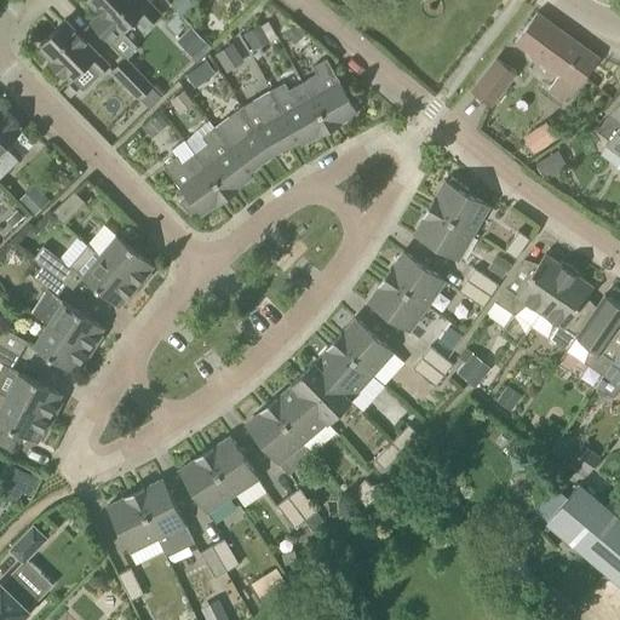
[(87,0),(101,13),(91,23),(110,44),(137,17),(147,27),(160,13),(145,0),(87,0)]
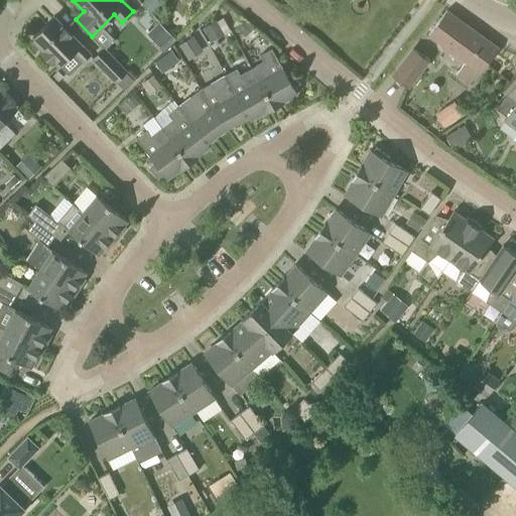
[(145,0),(143,3),(152,12),(162,2),(159,0),(145,0)]
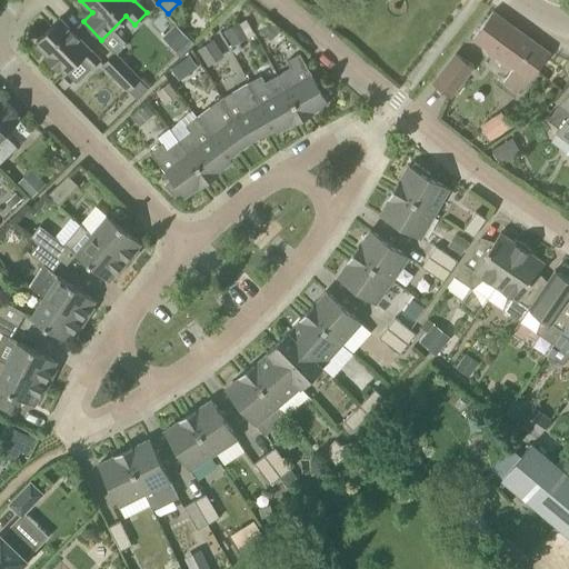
[(479,30),(472,39),(482,46),(509,66),(516,70),(530,81),(550,55),(550,53),(545,49),(521,32),(511,25),(496,13),(492,11),(479,30)]
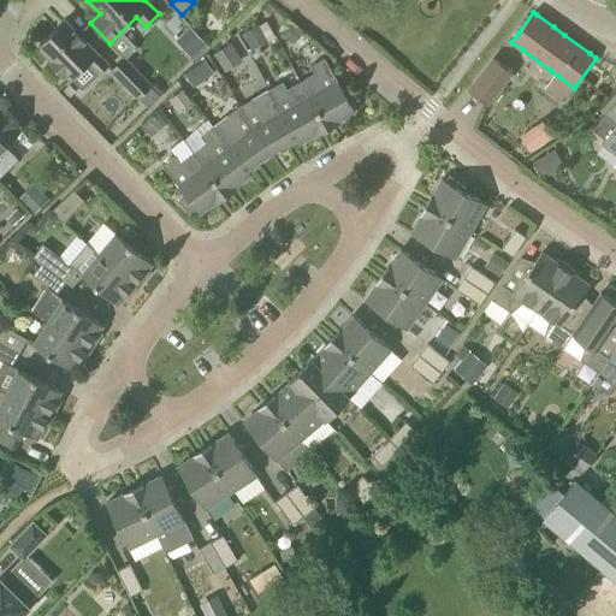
[(289,19),(279,31),(295,45),(304,33),(289,19)]
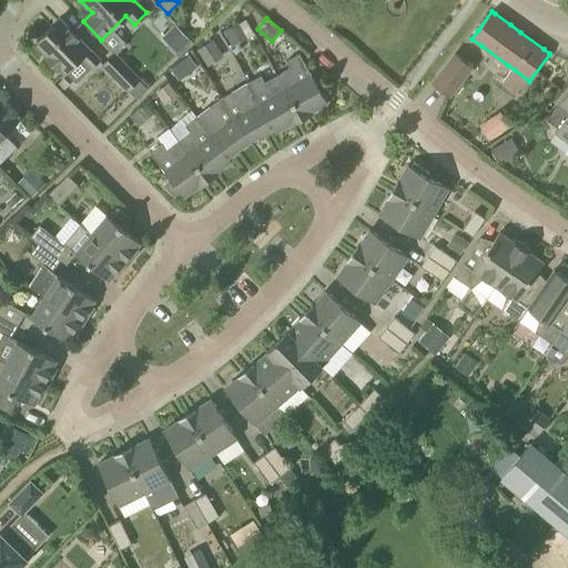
[(90,49),(60,19),(36,42),(49,56),(47,58),(58,70),(60,68),(66,73),(81,58),(92,68),(100,60),(90,50),(90,49)]
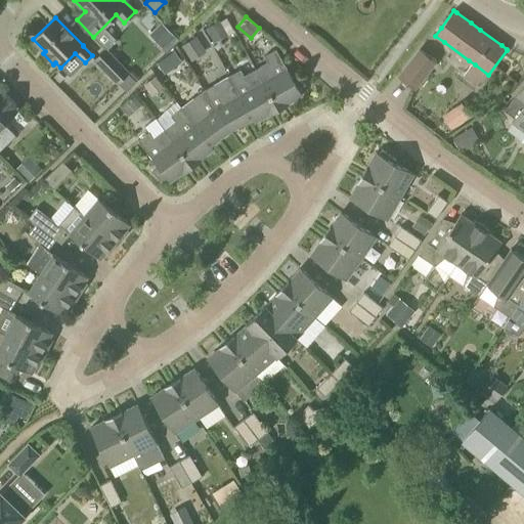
[(207,30),(215,44),(229,36),(221,22),(207,30)]
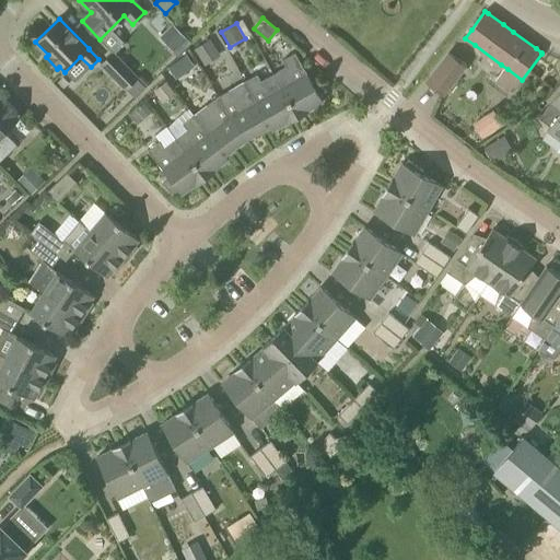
[(174,24),(162,35),(174,47),(186,35),(174,24)]
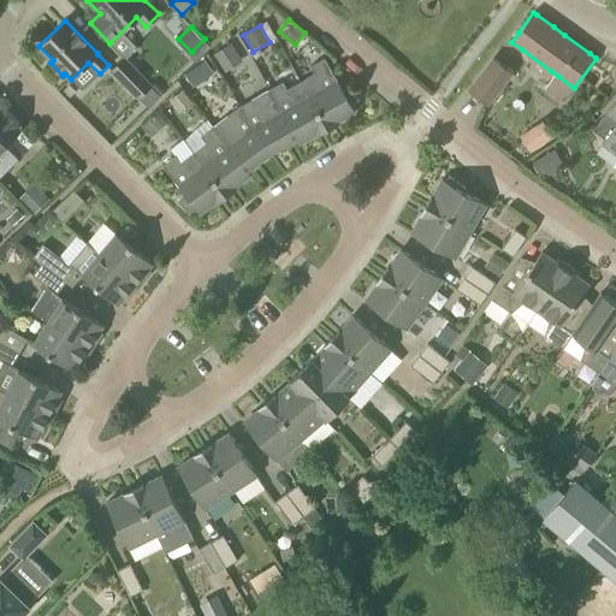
[(230,43),(214,54),(223,67),(238,57),(230,43)]
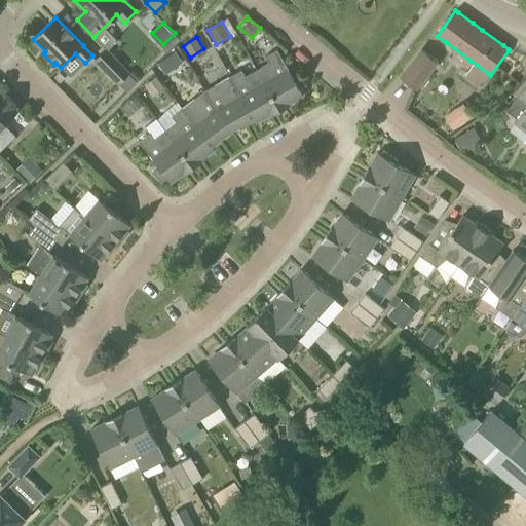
[(128,75),(129,73),(106,49),(96,60),(118,83),(120,81),(127,88),(129,86),(130,87),(137,82),(128,75)]
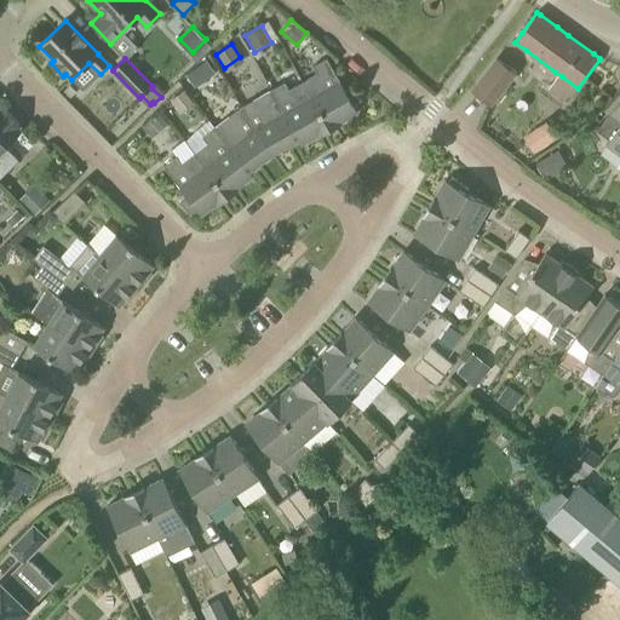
[(345,91),(327,58),(313,67),(317,74),(303,82),(331,131),(337,127),(336,125),(357,113),(355,107),(361,101),(349,90),(345,91)]
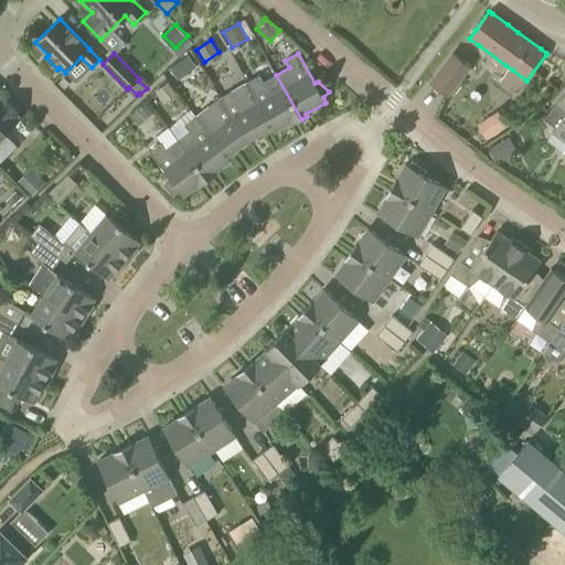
[(469,66),(454,53),(430,83),(446,96),(469,66)]
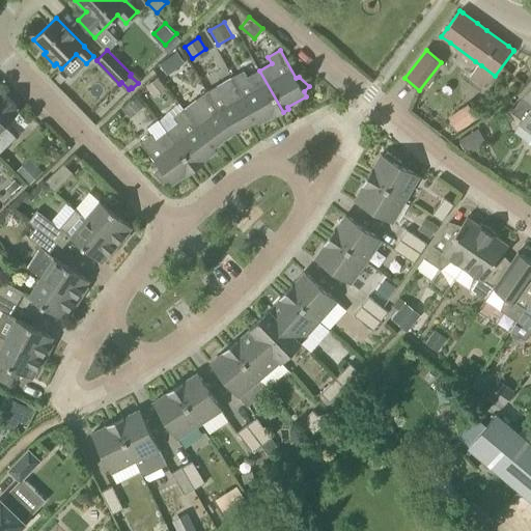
[(166,59),(176,73),(187,65),(177,52),(166,59)]
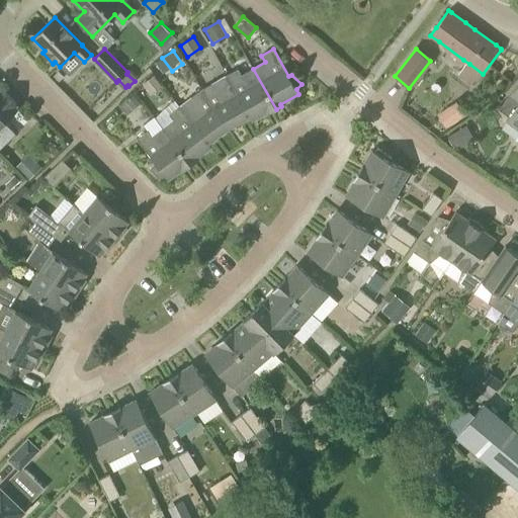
[(226,76),(250,118),(252,120),(270,109),(271,111),(276,109),(253,69),(242,75),(238,69),(226,76)]
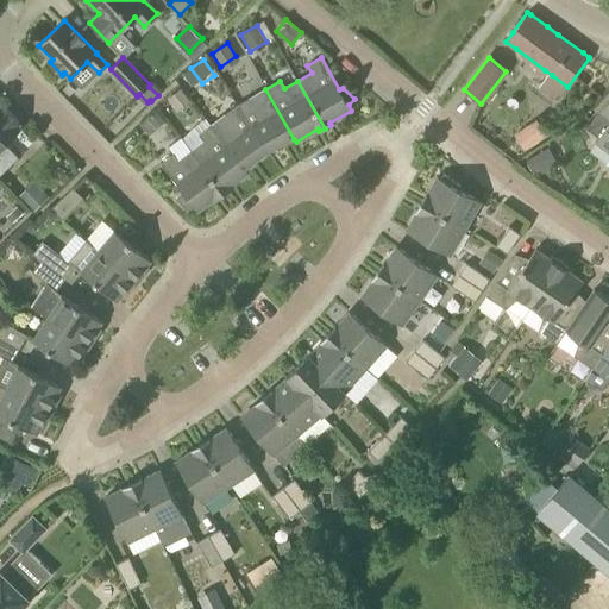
[(169,98),(174,104),(186,94),(181,88),(169,98)]
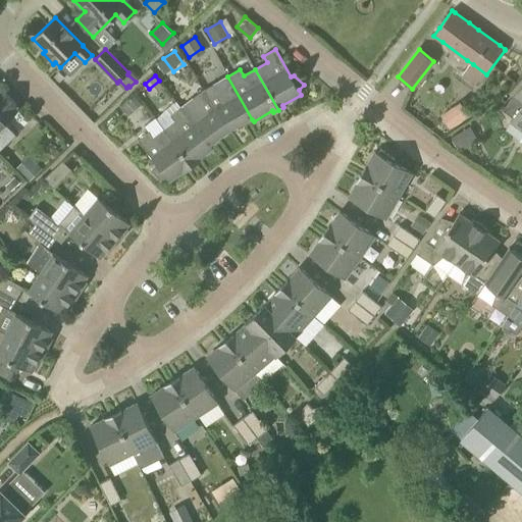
[(203,90),(229,129),(247,119),(248,121),(252,119),(227,76),(203,90)]
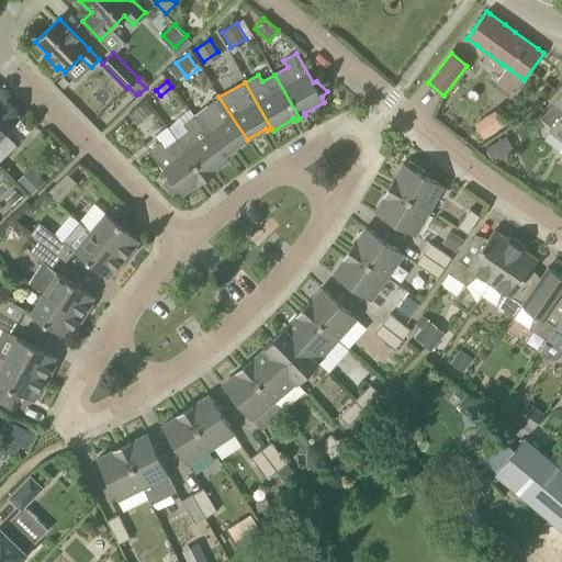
[(561,147),(560,152),(561,153),(561,91),(541,119),(552,127),(549,131),(561,139),(561,147)]
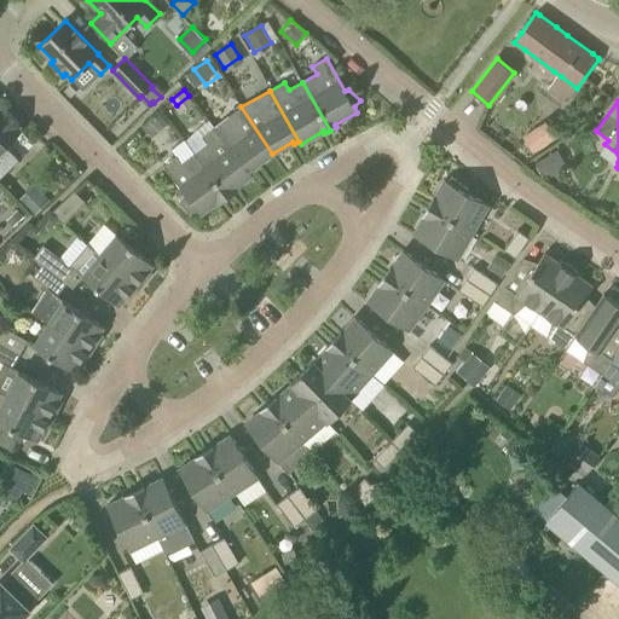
[(215,127),(250,173),(255,171),(253,168),(272,154),(241,106),(215,127)]
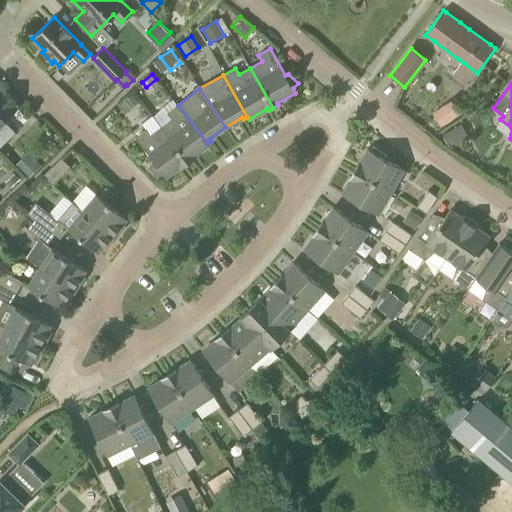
[(0,147),(16,132),(4,120),(17,108),(14,105),(16,103),(5,92),(3,94),(0,90),(0,147)]
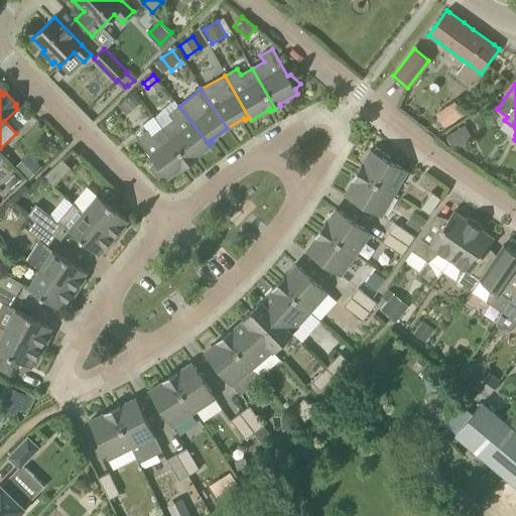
[(140,103),(133,94),(124,100),(131,110),(140,103)]
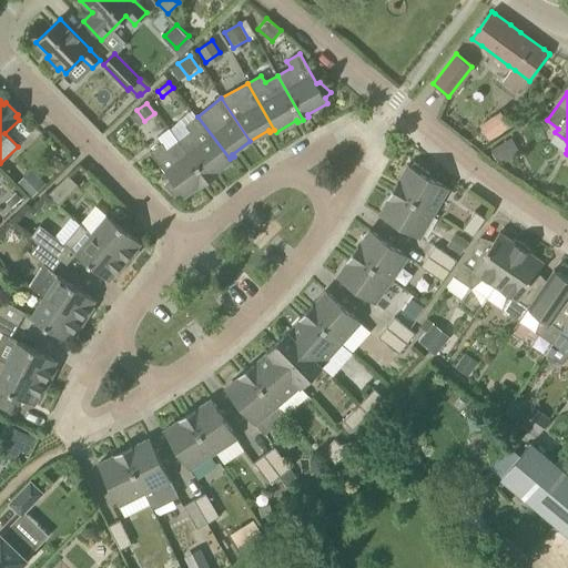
[(499,110),(479,123),(489,139),(510,124),(499,110)]
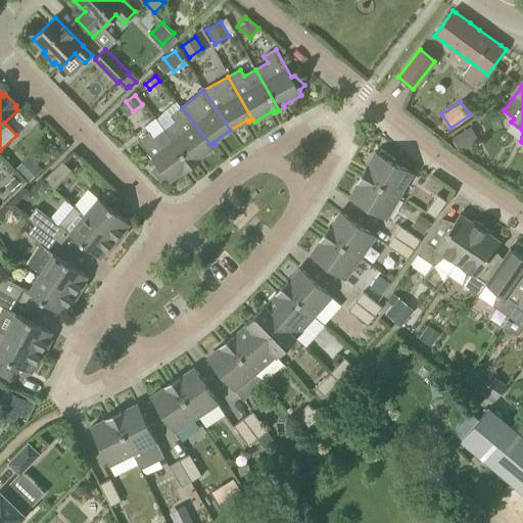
[(164,130),(192,167),(197,163),(195,161),(212,149),(211,146),(182,107),(171,115),(175,122),(164,130)]
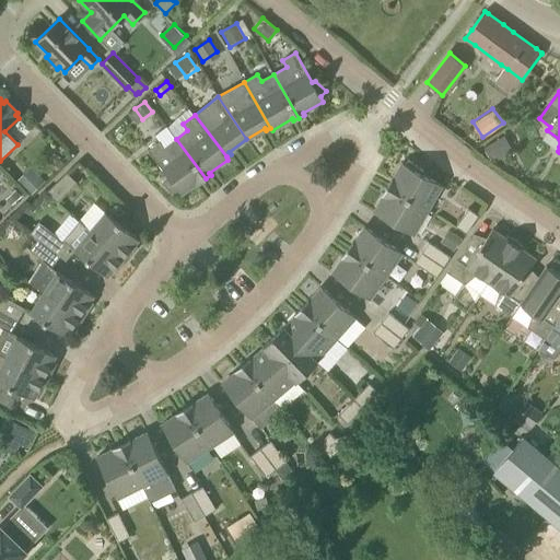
[(482,146),(491,161),(513,148),(503,132),(482,146)]
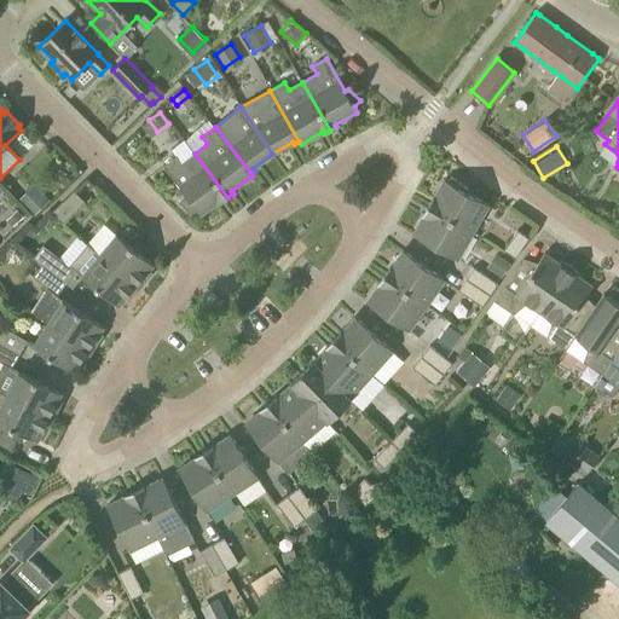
[(181,163),(177,156),(163,166),(185,195),(179,202),(190,213),(197,210),(201,215),(221,200),(223,202),(227,197),(195,154),(181,163)]
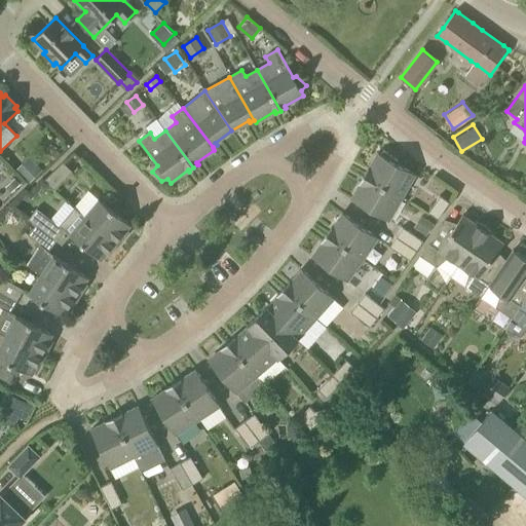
[(364,175),(402,197),(415,175),(397,163),(398,161),(383,150),(380,154),(377,153),(369,168),(368,167),(364,175)]
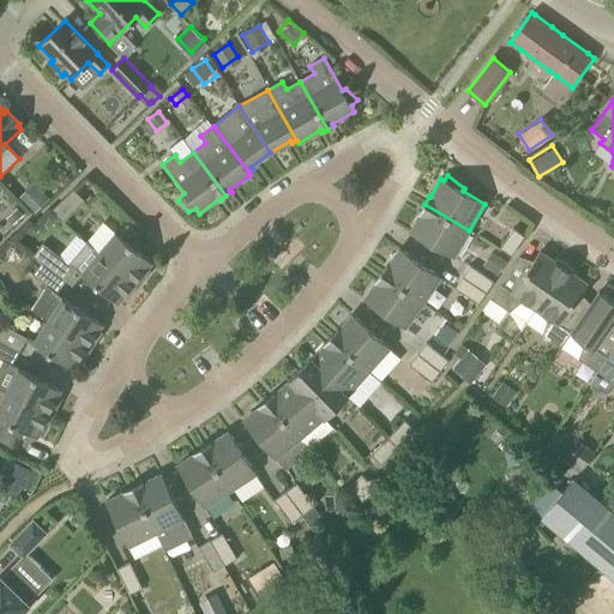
[(35,214),(50,198),(34,181),(19,197),(35,214)]
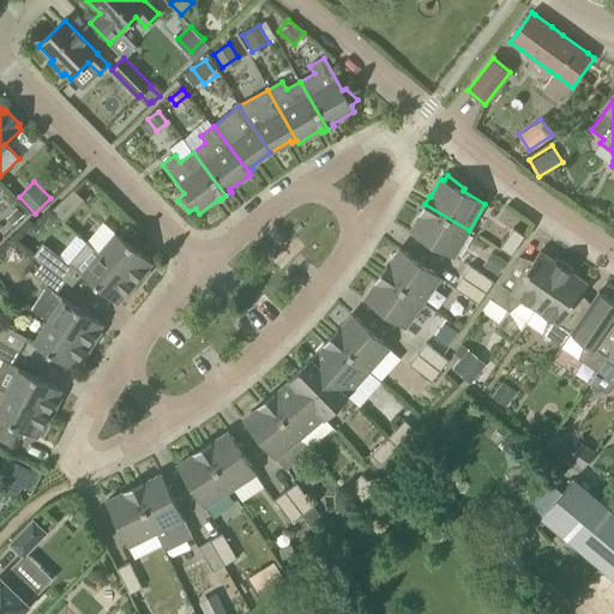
[(73,190),(52,211),(62,222),(84,200),(73,190)]
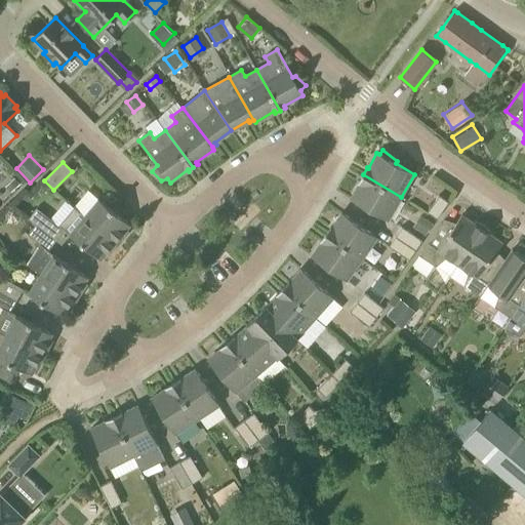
[(351,198),(388,219),(401,197),(363,174),(358,183),(359,184),(351,198)]
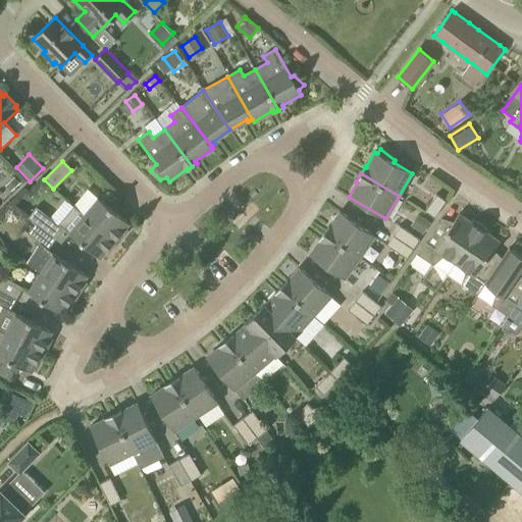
[(15,176),(6,185),(11,191),(20,181),(15,176)]
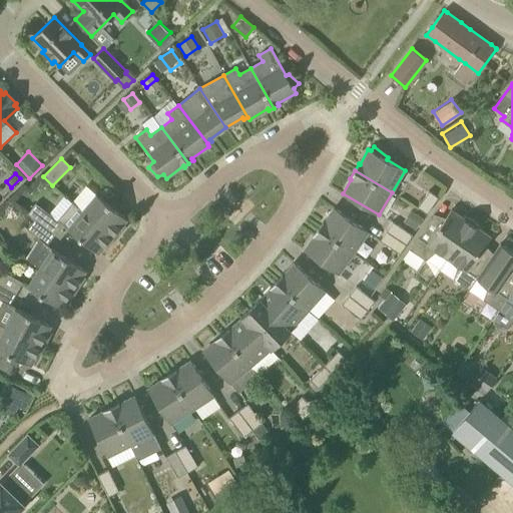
[(418,207),(427,214),(439,197),(429,191),(418,207)]
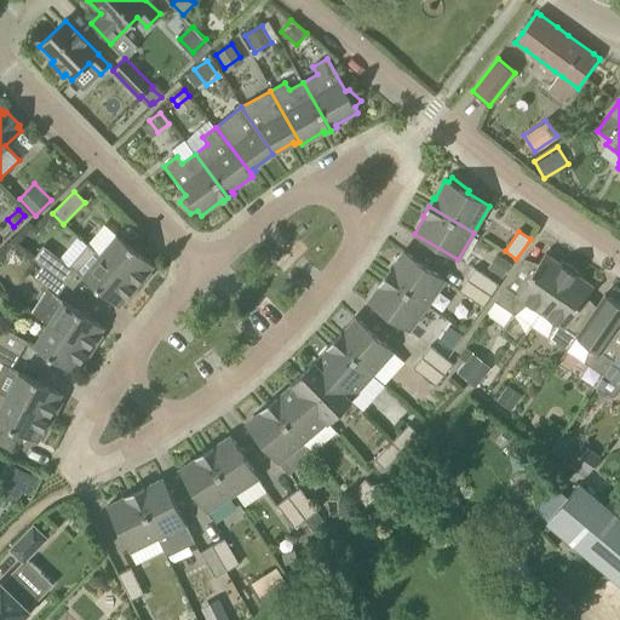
[(154,265),(116,234),(101,253),(99,254),(139,288),(151,274),(149,271),(154,265)]
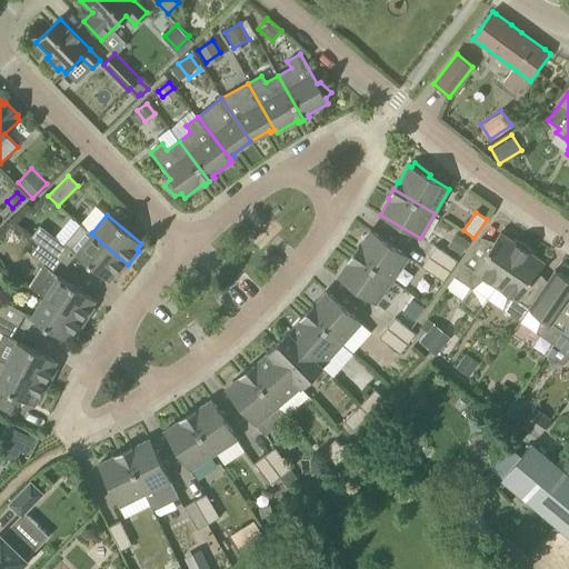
[(128,265),(91,233),(80,225),(63,243),(49,232),(48,231),(40,226),(32,237),(39,242),(39,243),(61,260),(65,256),(70,249),(76,252),(109,281),(115,276),(117,278),(128,265)]
